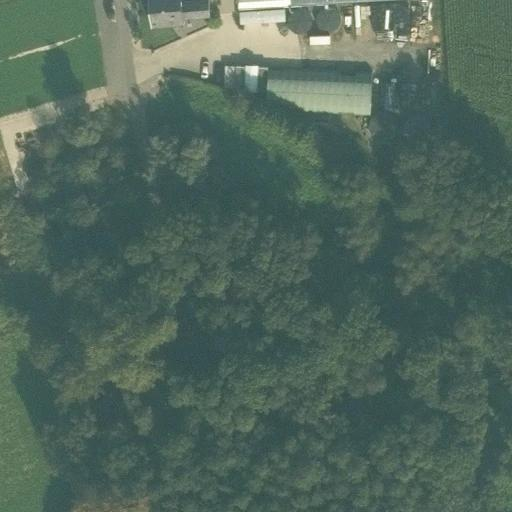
[(181,0),(149,0),(152,26),(184,23),(183,18),(210,15),(208,0),(201,0),(182,2),(181,0)]
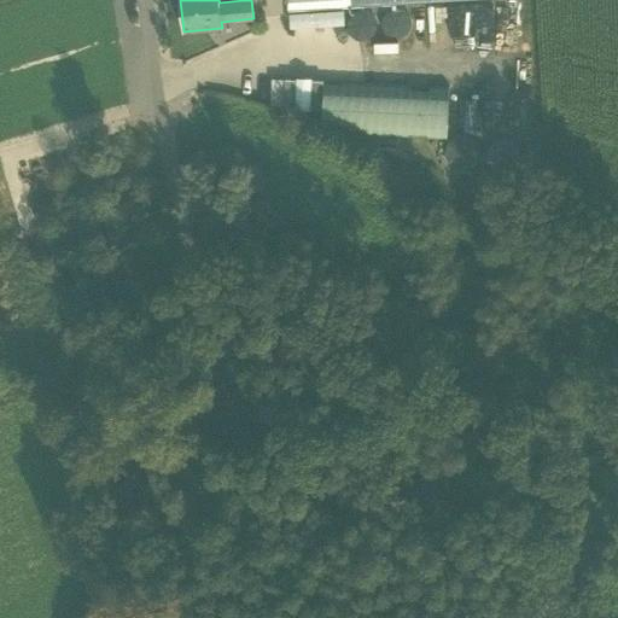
[(287,0),(289,10),(460,0),(287,0)]
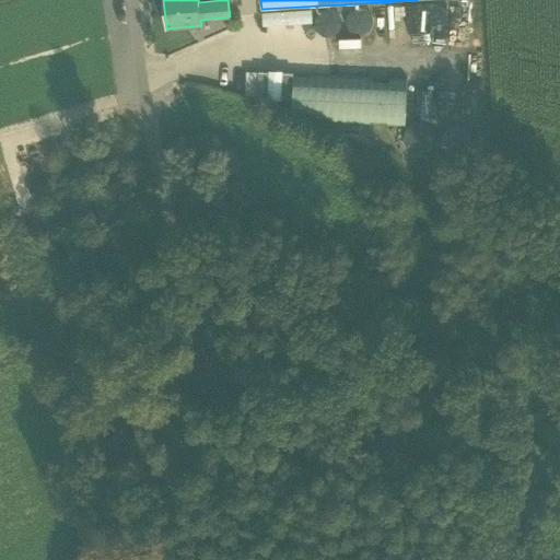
[(475,41),(471,2),(358,10),(360,48),(475,41)]
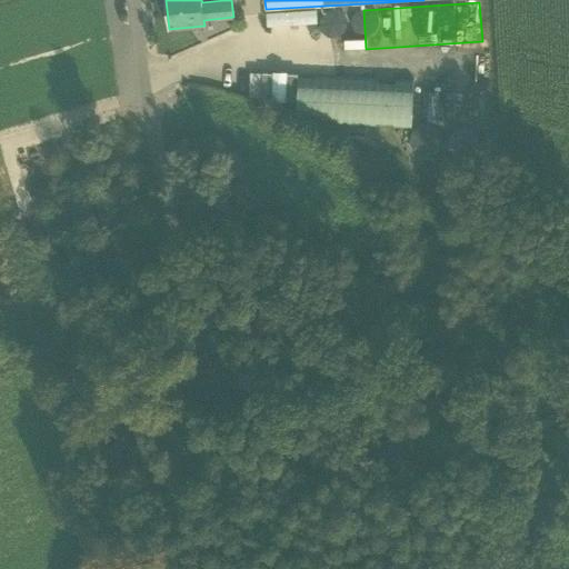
[(249,70),(248,97),(285,98),(286,71),(249,70)]
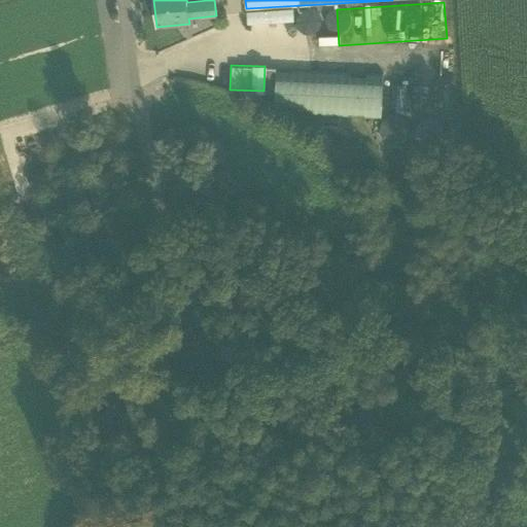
[(266,94),(275,94),(276,67),(267,67),(266,94)]
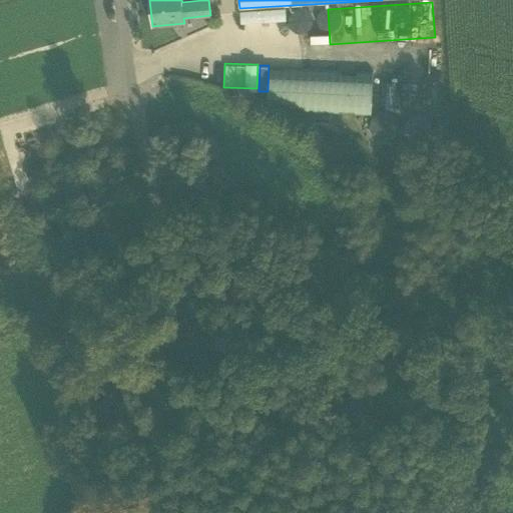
[(271,69),(270,108),(372,111),(374,72),(271,69)]
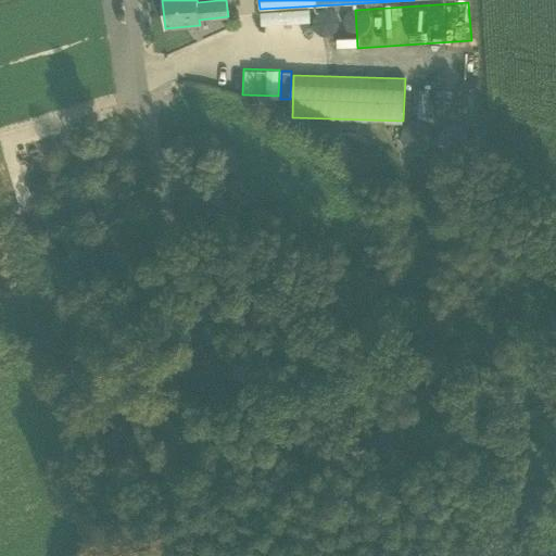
[(452,122),(402,121),(402,150),(452,150),(452,122)]
